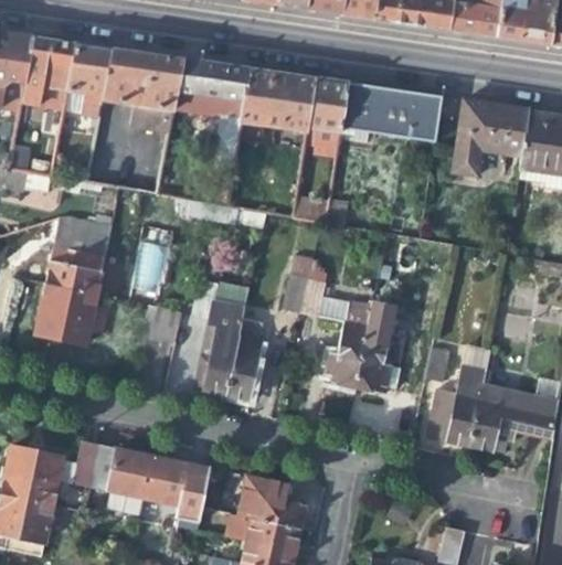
[(277,0),(277,7),(299,10),(309,12),(310,0),(277,0)]
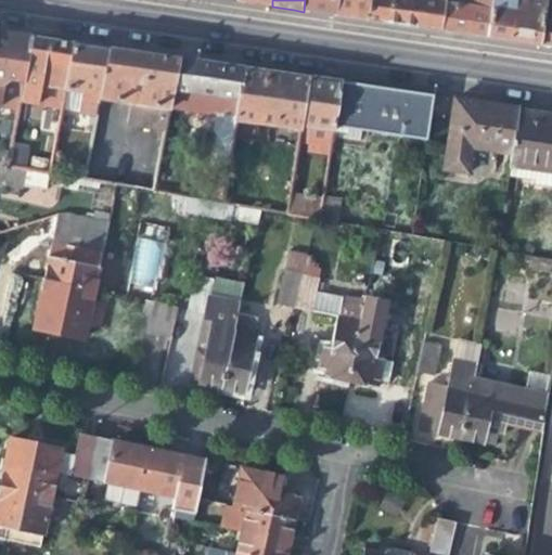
[(305,0),(304,12),(320,14),(335,16),(337,0),(305,0)]
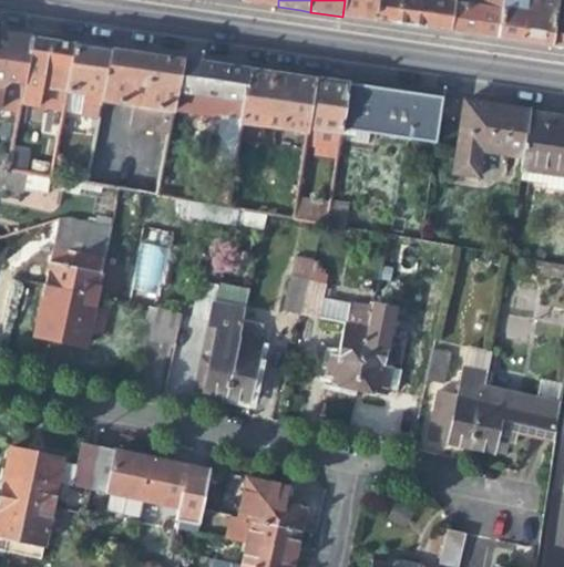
[(345,0),(342,17),(365,20),(377,22),(379,0),(345,0)]
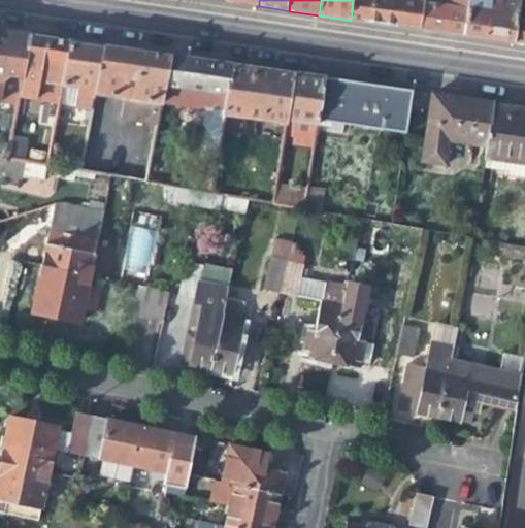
[(353,0),(351,21),(384,25),(418,30),(421,0),(353,0)]
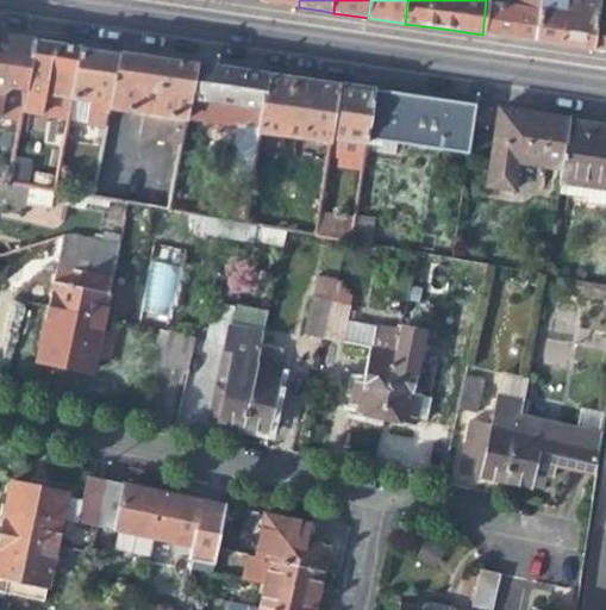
[(486,0),(482,35),(506,38),(535,43),(541,0),(486,0)]
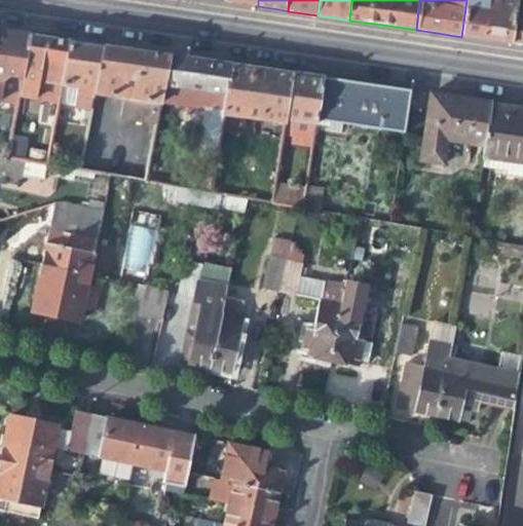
[(467,0),(461,37),(487,40),(510,44),(514,20),(516,0),(467,0)]
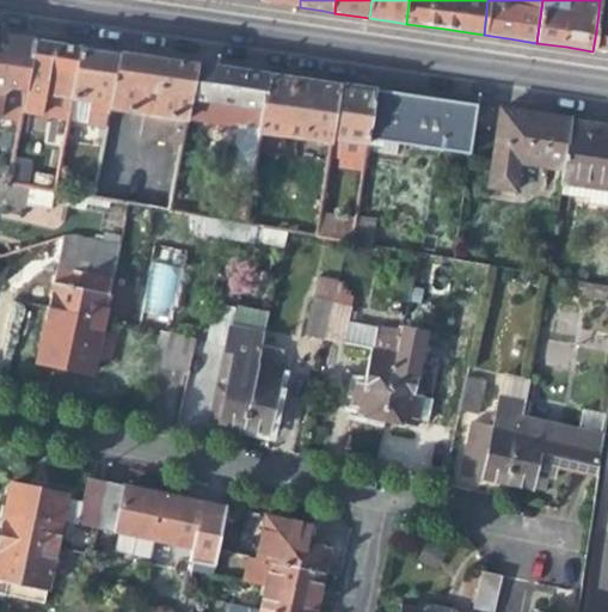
[(607,23),(597,23),(593,51),(607,54),(607,23)]
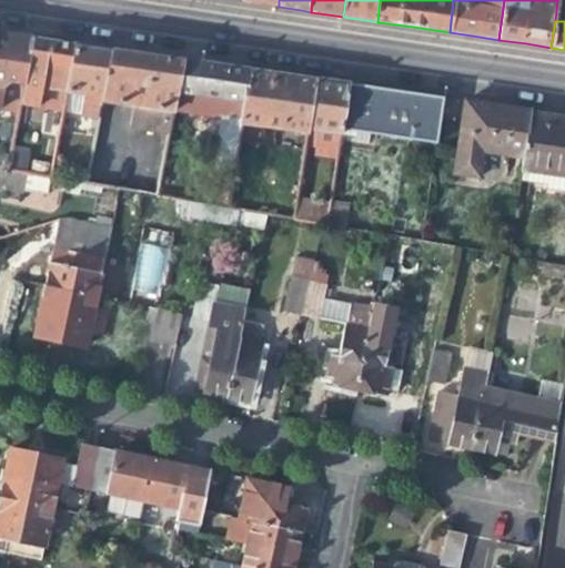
[(11,83),(26,87),(36,39),(16,36),(0,32),(0,105),(3,90),(11,83)]
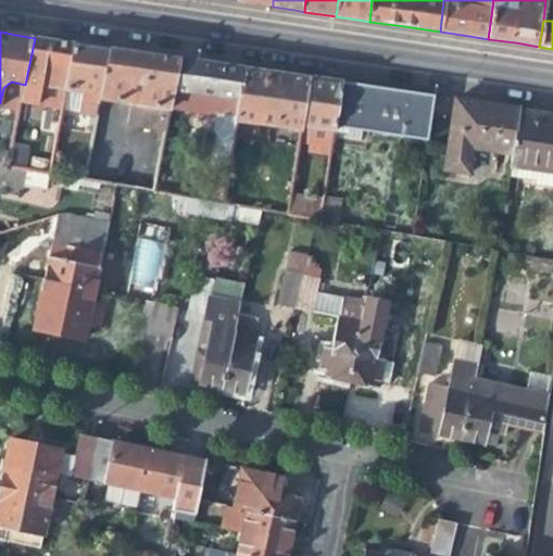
[(64,111),(68,90),(77,43),(58,41),(35,38),(25,85),(22,103),(64,111)]
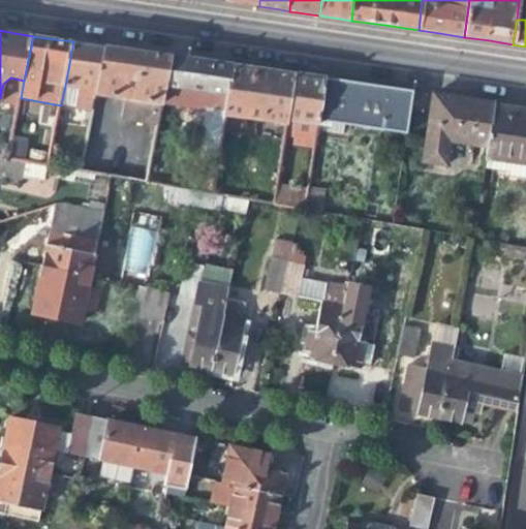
[(94,112),(97,94),(106,47),(90,43),(73,41),(65,86),(80,89),(76,109),(94,112)]
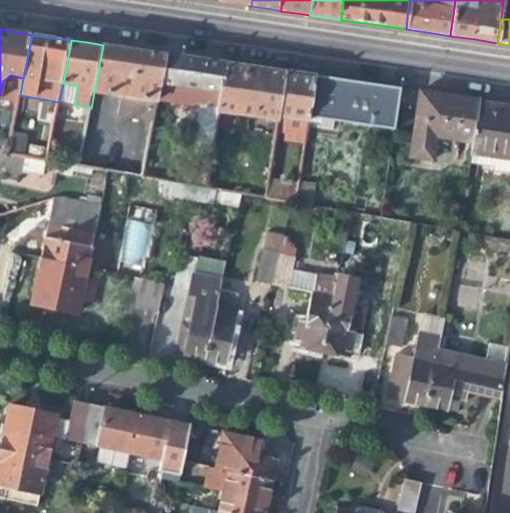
[(154,120),(161,85),(166,54),(134,49),(116,47),(103,45),(94,91),(122,96),(119,115),(154,120)]
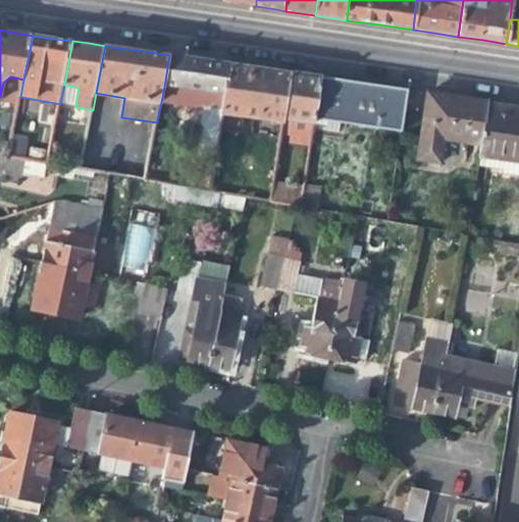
[(174,104),(209,109),(225,112),(231,64),(200,60),(183,57),(169,55),(164,87),(177,89),(174,104)]
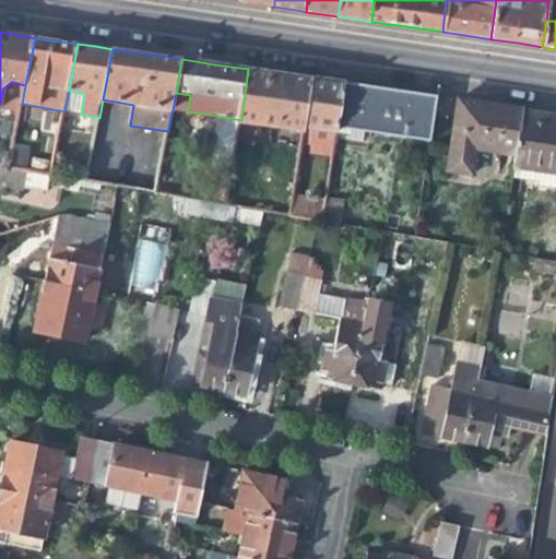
[(306,133),(306,128),(314,79),(285,74),(248,69),(241,120),(240,123),(306,133)]
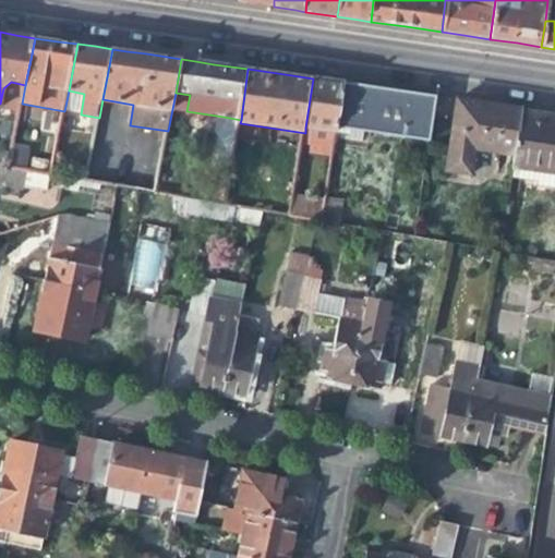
[(334,155),(338,128),(345,83),(328,81),(313,79),(305,128),(328,131),(325,153),(334,155)]
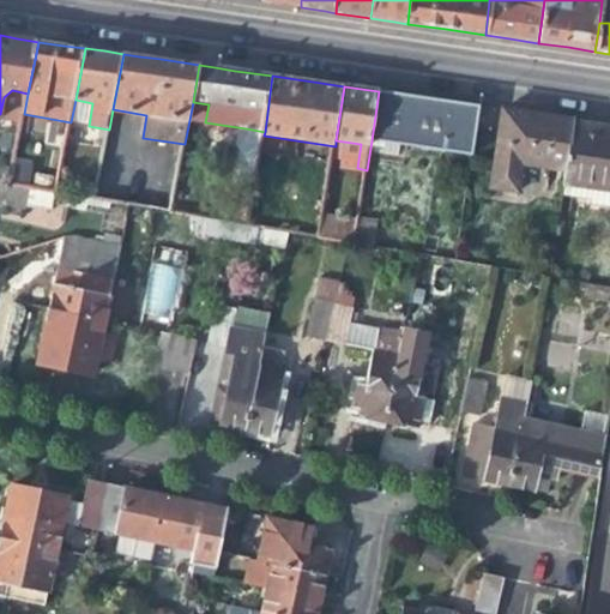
[(472,156),(479,107),(433,100),(379,91),(372,140),(472,156)]
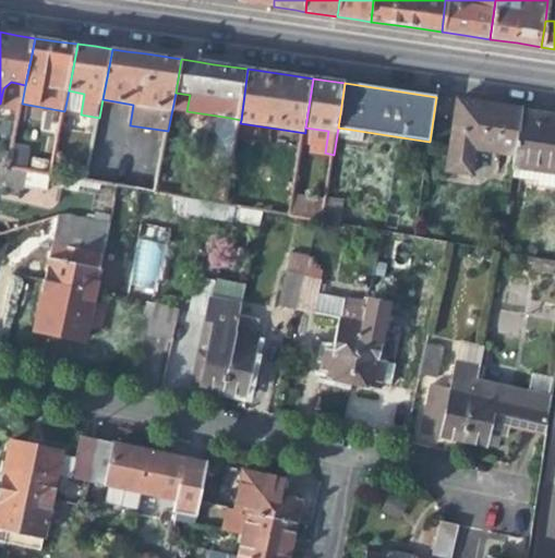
[(475,149),(516,155),(523,109),(491,105),(459,100),(448,171),(471,174),(475,149)]
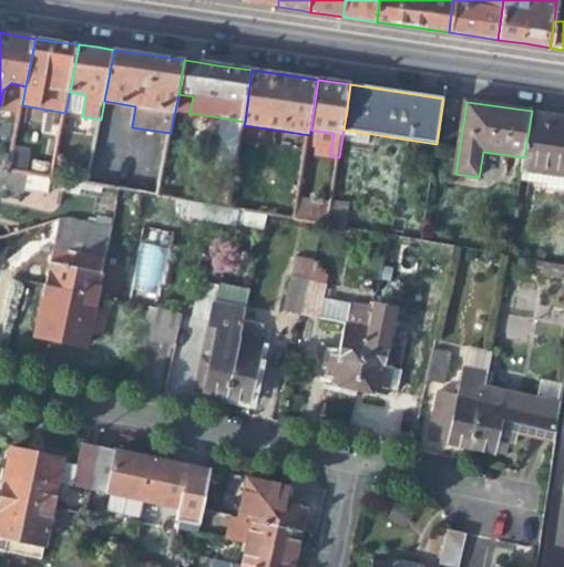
[(563,116),(532,111),(524,157),(522,168),(547,173),(545,188),(545,192),(563,195),(563,116)]
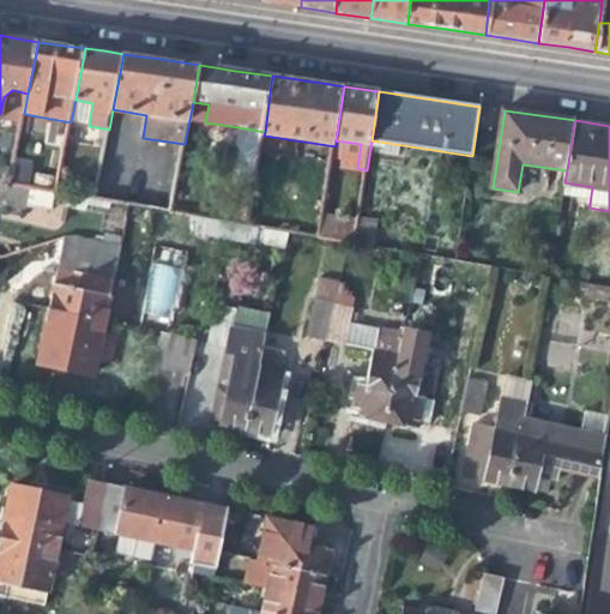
[(240,224),(251,227),(254,200),(255,188),(258,170),(264,136),(265,132),(246,128),(237,181),(247,182),(240,224)]
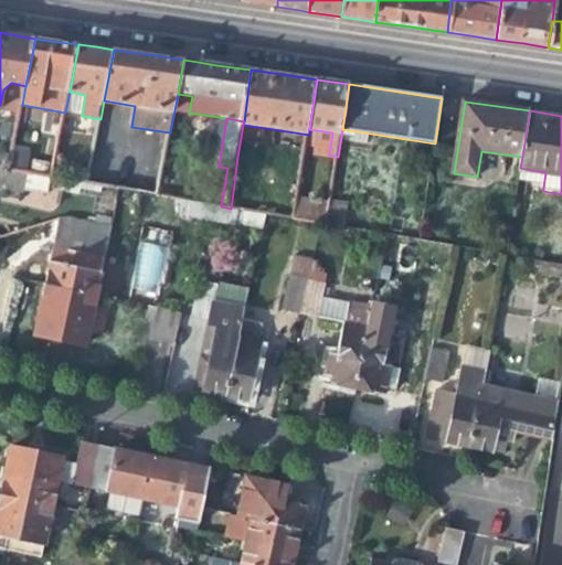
[(301,184),(306,152),(294,150),(288,182),(301,184)]
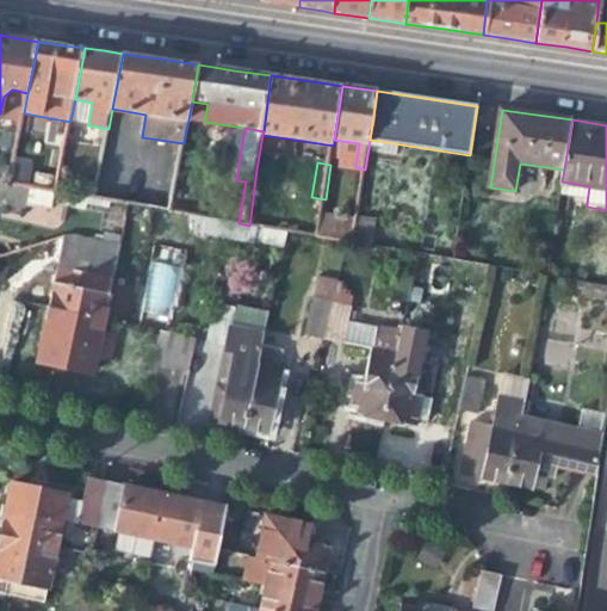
[(270,173),(256,170),(254,187),(267,190),(270,173)]
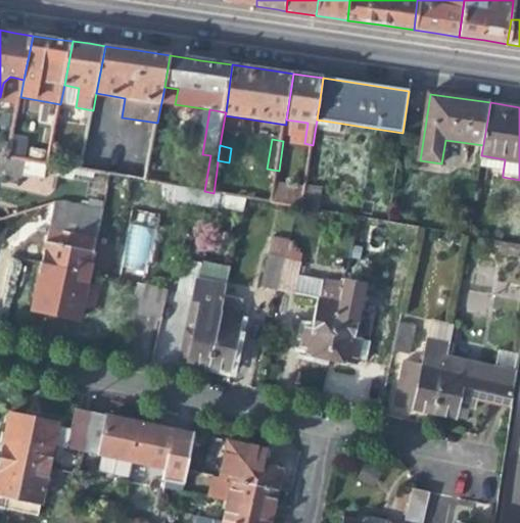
[(479,170),(503,174),(505,159),(481,155),(479,170)]
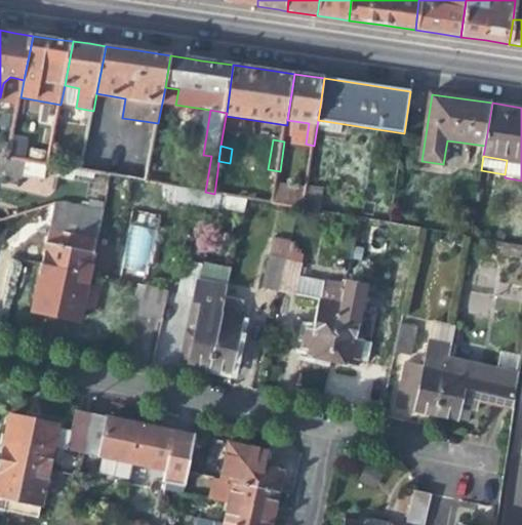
[(0,174),(24,179),(26,162),(8,159),(0,157),(0,174)]
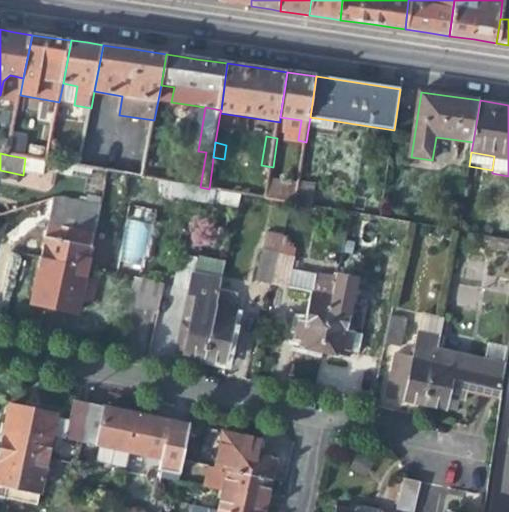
[(223,169),(212,167),(209,189),(219,190),(223,169)]
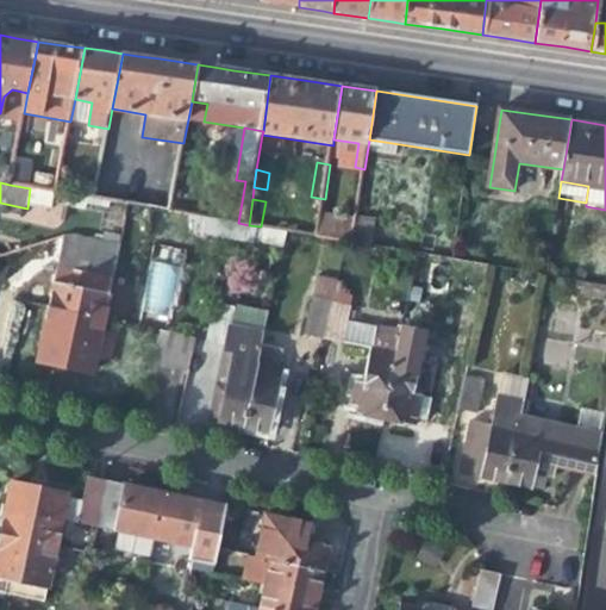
[(143,206),(131,205),(129,219),(141,222),(143,206)]
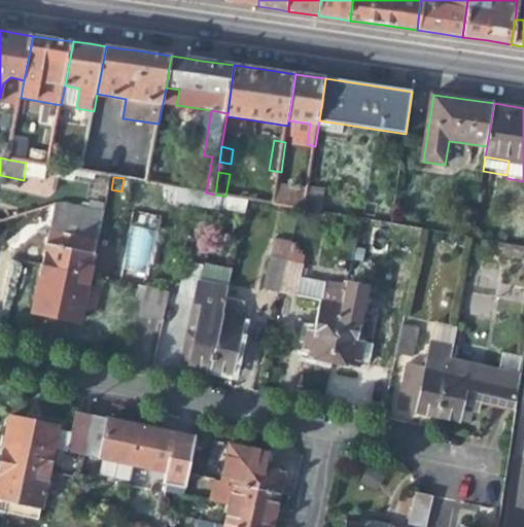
[(249,200),(276,205),(277,194),(278,191),(251,187),(249,200)]
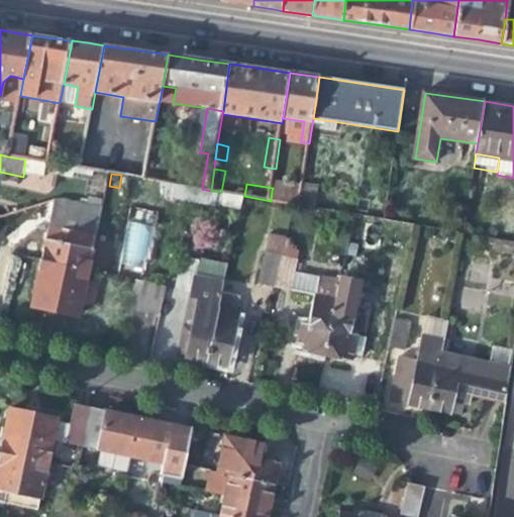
[(303,184),(301,195),(300,205),(316,208),(318,187),(303,184)]
